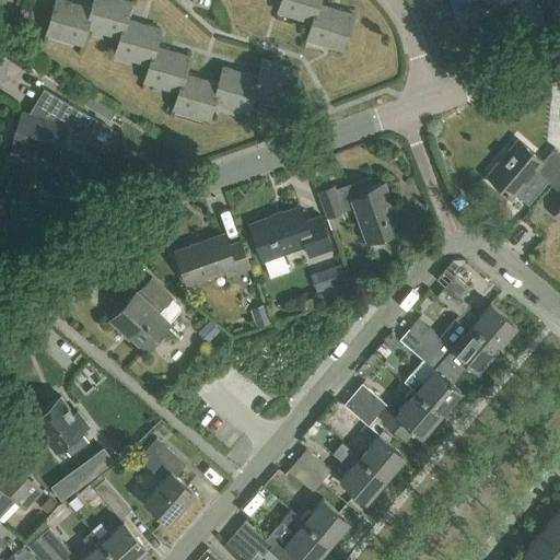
[(85,27),(91,9),(60,0),(56,0),(46,35),(82,45),(86,27),(85,27)]
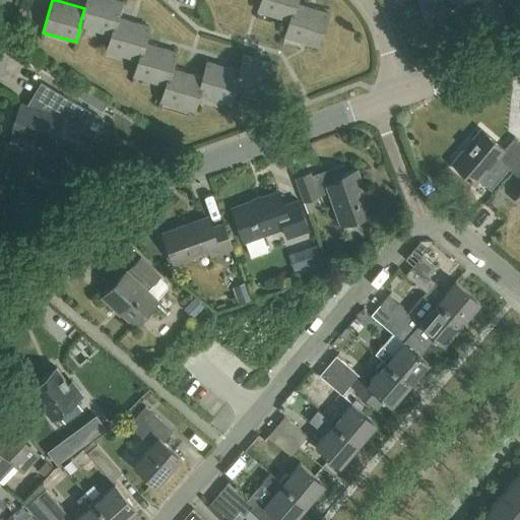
[(80,25),(111,35),(112,35),(117,18),(122,2),(114,0),(86,0),(84,8),(79,25),(80,25)]
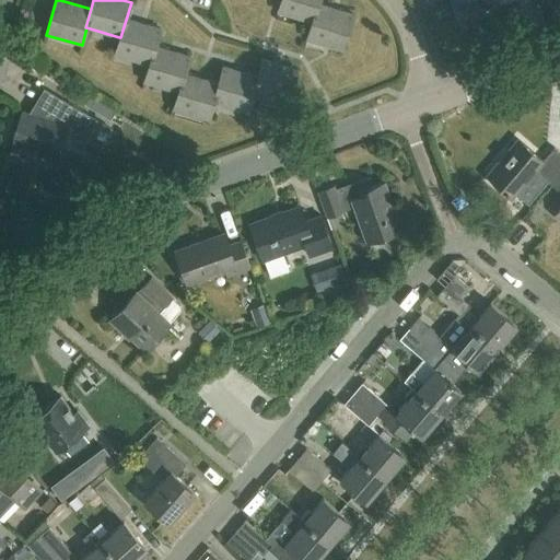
[(313,23),(318,4),(319,0),(281,0),(278,12),(312,23),(313,23)]
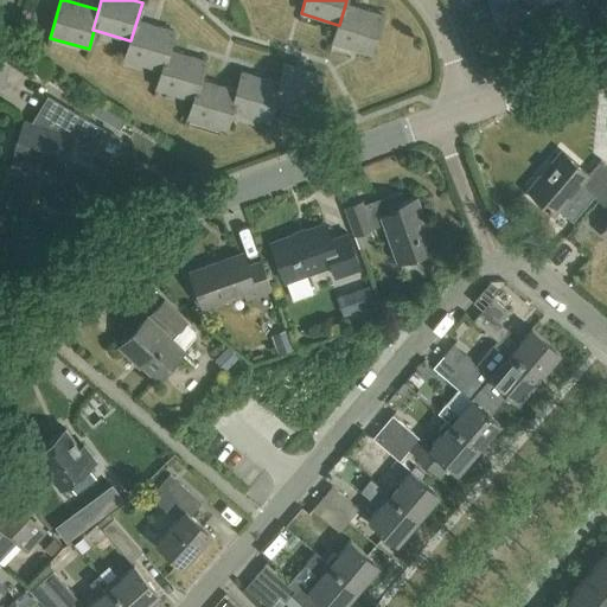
[(489,0),(497,19),(547,0),(489,0)]
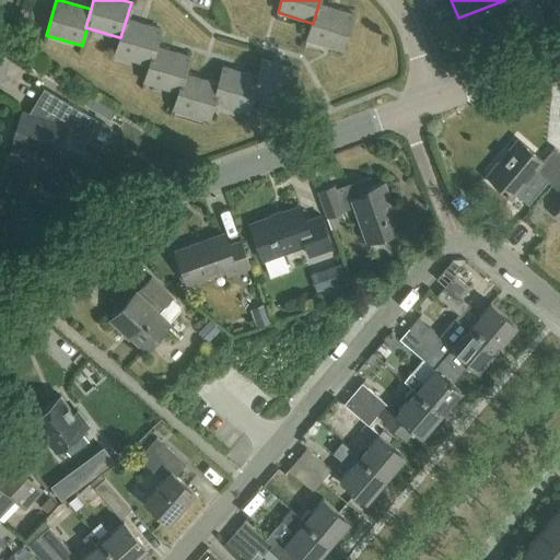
[(353,14),(318,4),(313,23),(312,23),(306,39),(342,50),(353,14)]
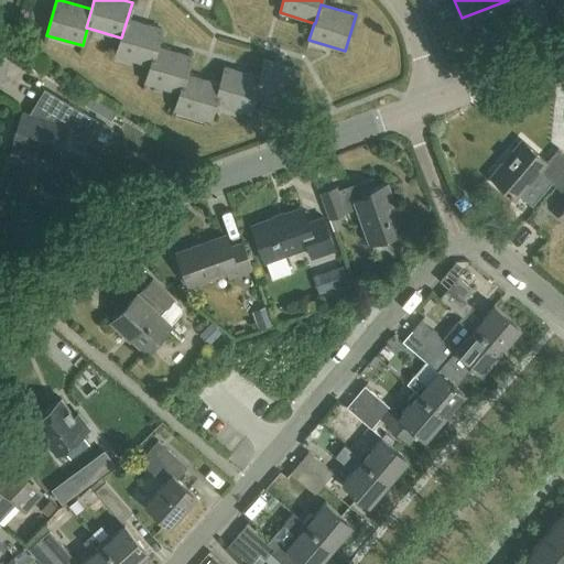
[(115,55),(150,65),(155,47),(156,47),(162,30),(127,20),(121,38),(120,38),(115,55)]
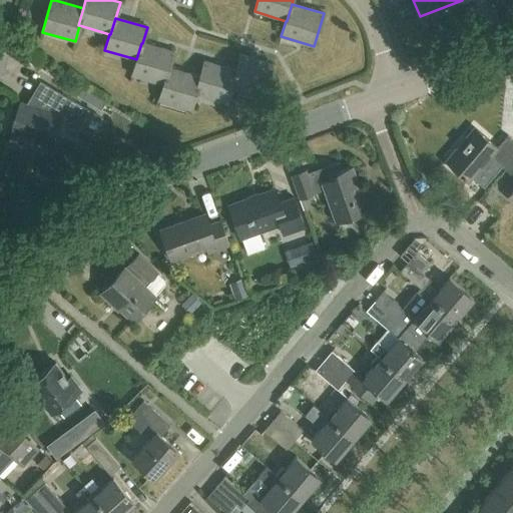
[(132,75),(163,85),(168,68),(169,68),(173,53),(142,43),(141,43),(136,59),(132,75)]
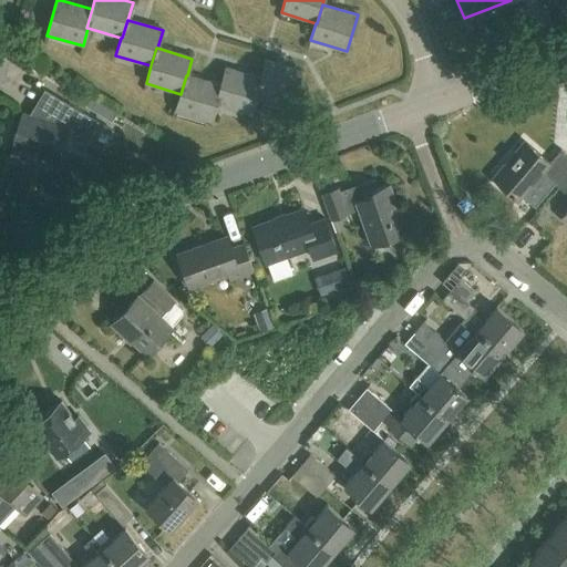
[(256,98),(290,107),(301,72),(266,61),(260,79),(256,98)]
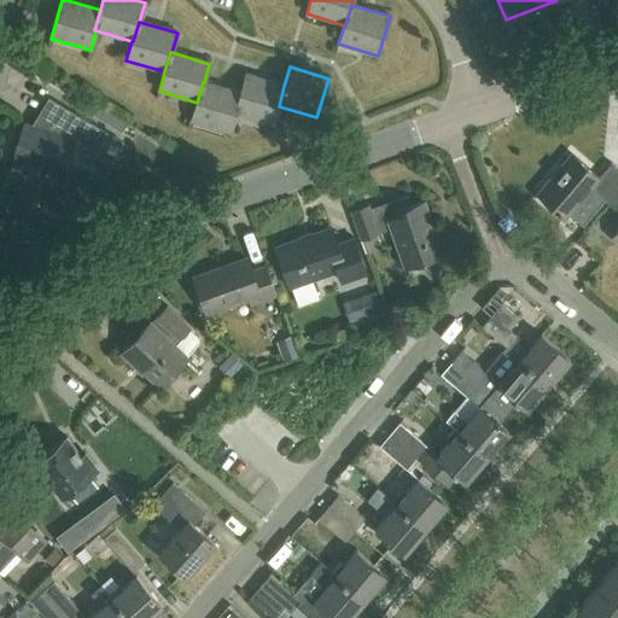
[(274,124),(279,106),(284,86),(246,75),(240,93),(234,112),(235,114),(274,124)]
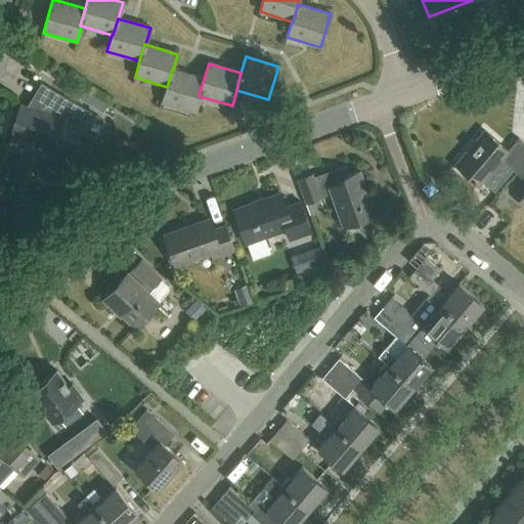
[(204,79),(173,70),(172,70),(167,87),(162,102),(195,113),(200,96),(199,95),(204,79)]
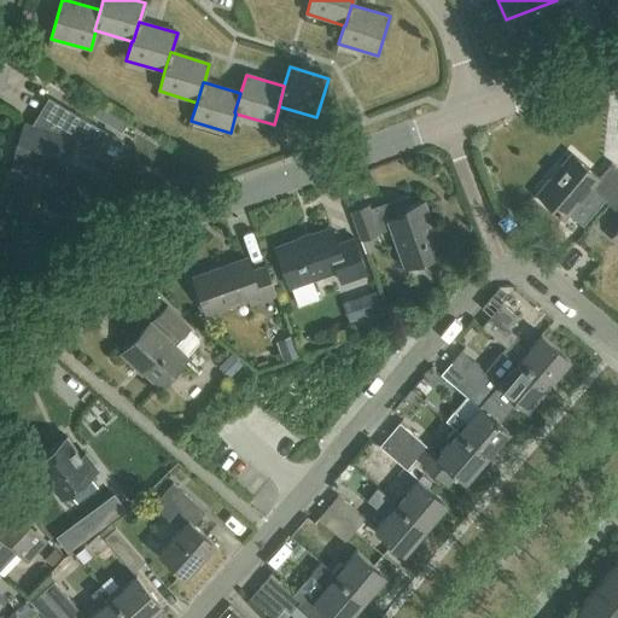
[(108,134),(53,101),(44,116),(58,126),(53,134),(24,126),(15,159),(29,164),(28,168),(42,172),(44,168),(86,181),(95,149),(98,150),(108,134)]
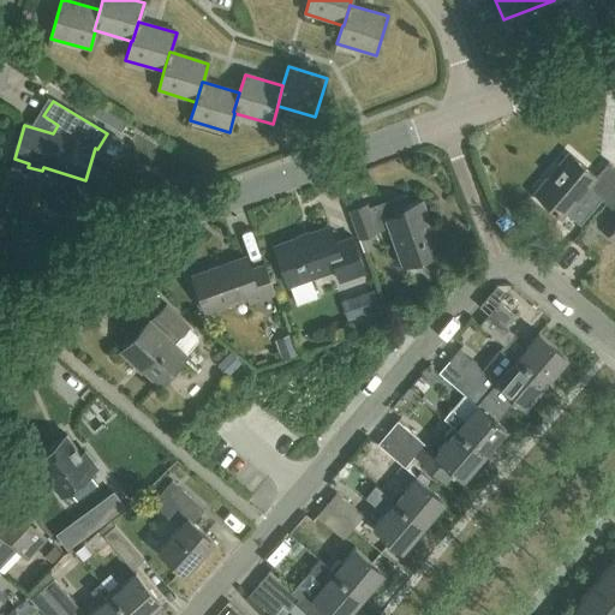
[(607,202),(614,191),(614,168),(608,163),(596,178),(568,154),(533,192),(561,216),(589,186),(607,202)]
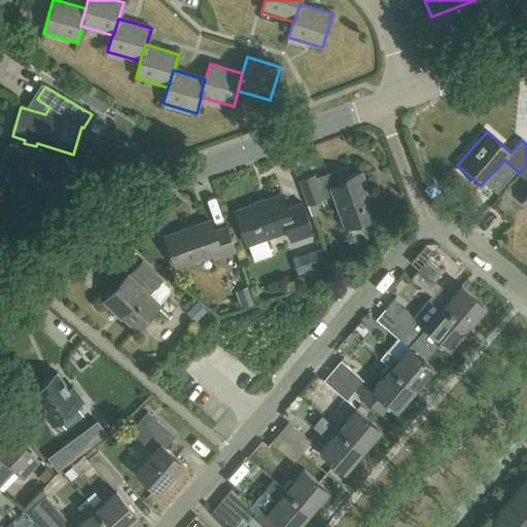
[(379,216),(361,170),(340,178),(338,171),(316,178),(315,174),(299,180),(308,205),(323,200),(323,198),(330,195),(344,229),(379,216)]
